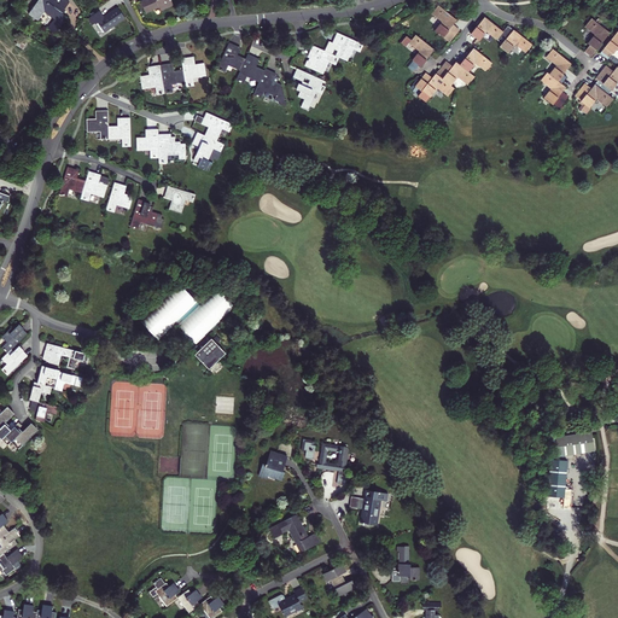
[(38,0),(28,15),(38,22),(45,12),(54,19),(48,28),(56,33),(66,17),(63,15),(65,11),(64,10),(69,1),(66,0),(64,0),(65,0),(64,0),(38,0)]
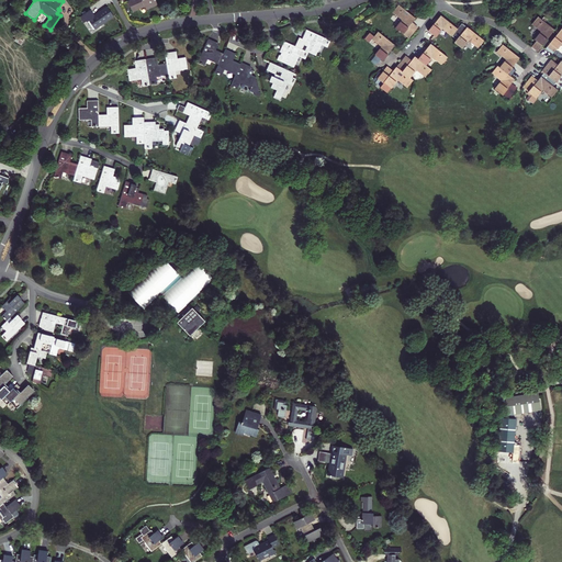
[(128,0),(127,1),(133,12),(144,7),(146,10),(158,6),(155,0),(128,0)]
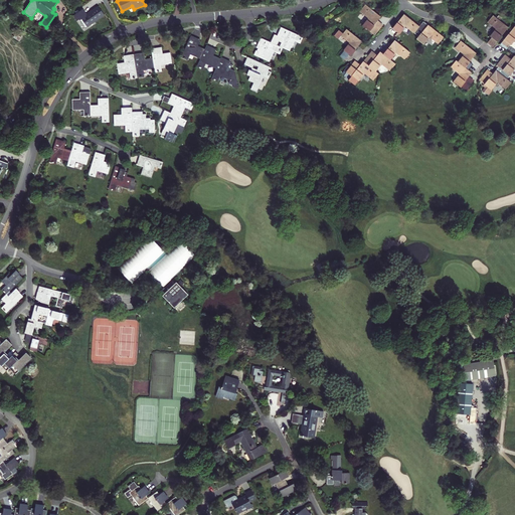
[(381,17),(365,5),(359,12),(368,18),(362,26),(374,36),(379,29),(374,25),(377,21),(381,17)]
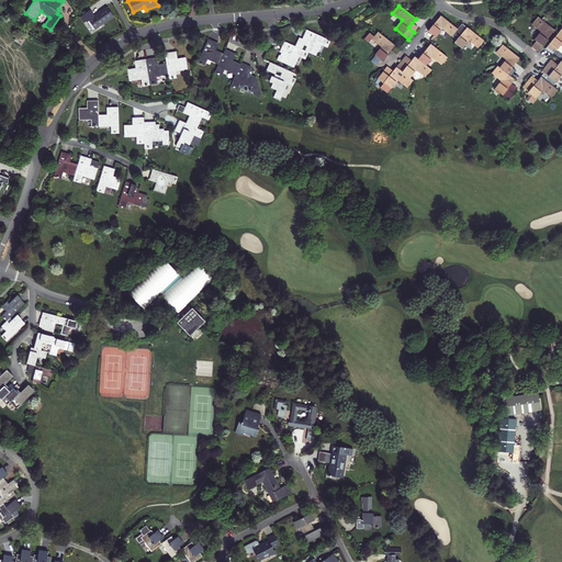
[(90,10),(79,18),(85,24),(89,21),(96,30),(114,17),(107,7),(94,14),(90,10)]
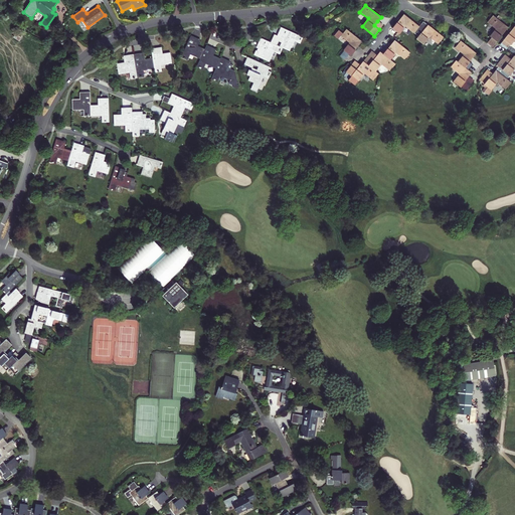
[(392,28),(399,34),(405,26),(414,33),(416,30),(419,26),(404,14),(397,23),(397,22),(392,28)]
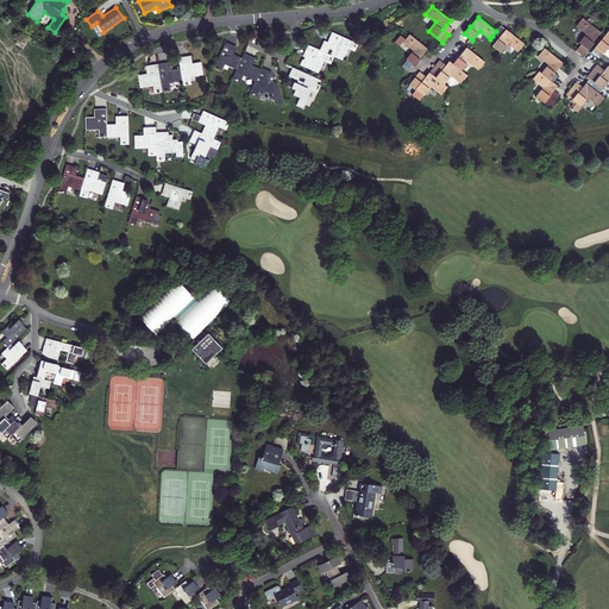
[(576,27),(585,35),(579,43),(582,45),(588,51),(594,44),(594,43),(601,33),(583,19),(576,27)]
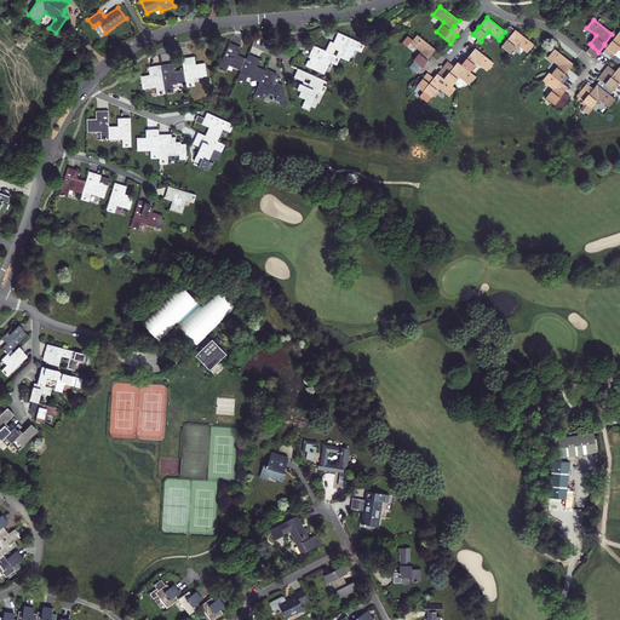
[(461,30),(454,26),(451,30),(457,35),(461,30)]
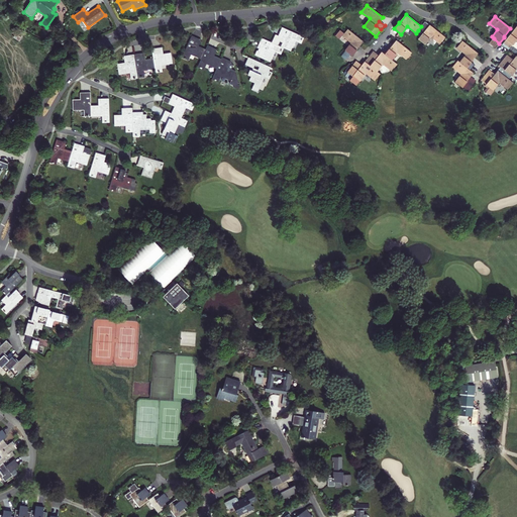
[(423,33),(429,25),(425,21),(421,26),(418,30),(423,33)]
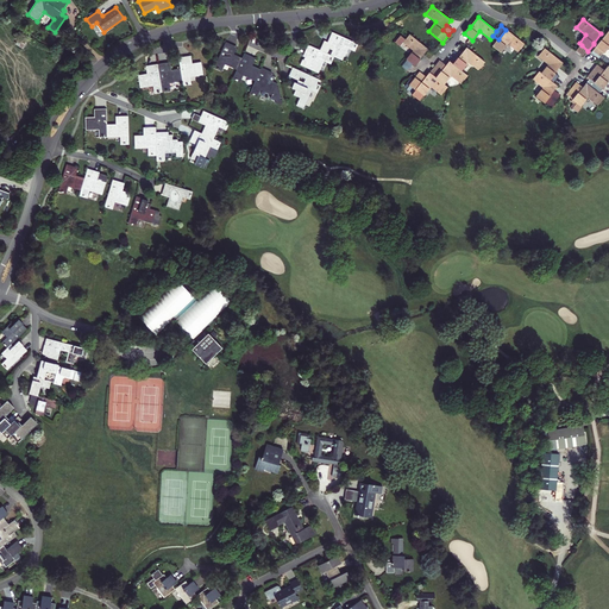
[(495,43),(493,46),(501,54),(508,45),(519,52),(525,44),(506,30),(498,39),(493,36),(490,39),(495,43)]
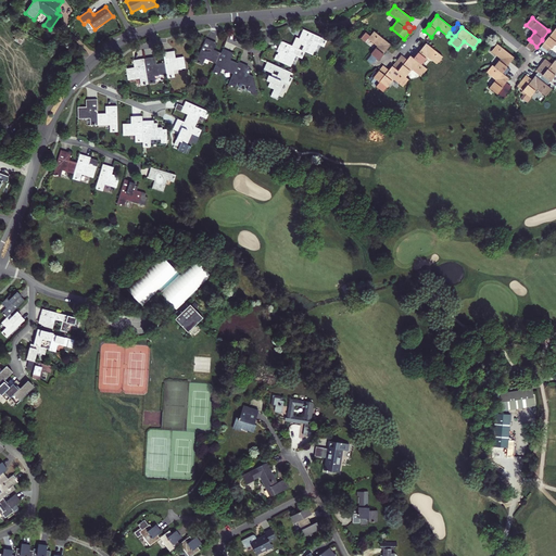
[(327,40),(303,28),(298,39),(294,37),(290,46),(298,49),(300,46),(302,47),(301,51),(303,52),(312,55),(316,45),(324,48),(327,40)]
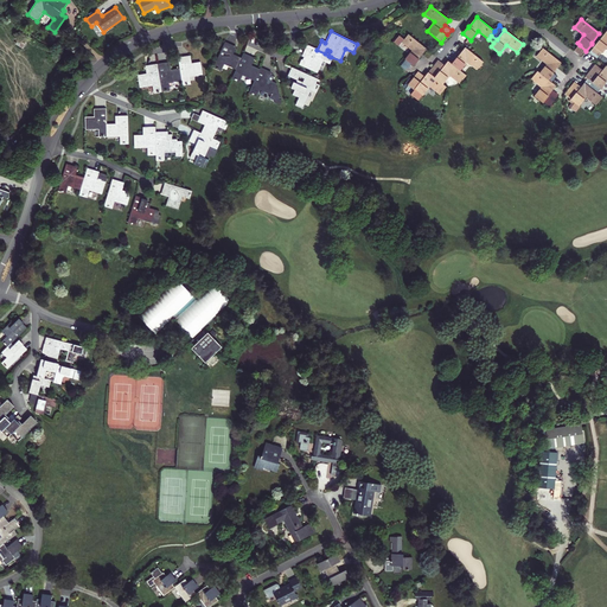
[(606,31),(600,40),(599,40),(589,52),(598,59),(606,48),(606,31)]
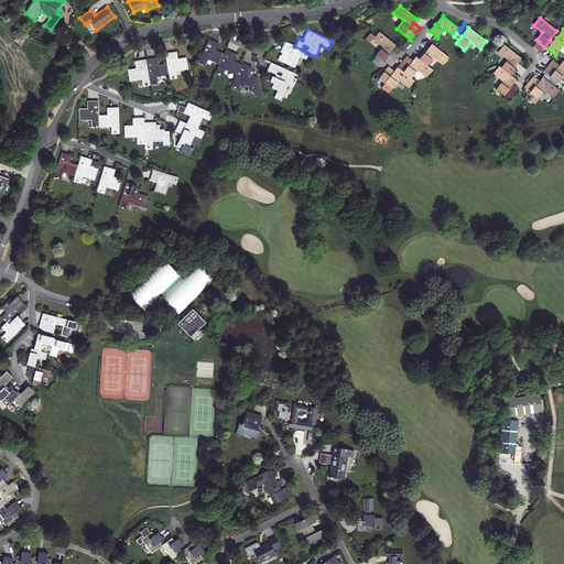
[(396,45),(379,32),(375,36),(370,33),(366,39),(370,43),(372,40),(382,47),(376,55),(381,60),(383,62),(396,45)]
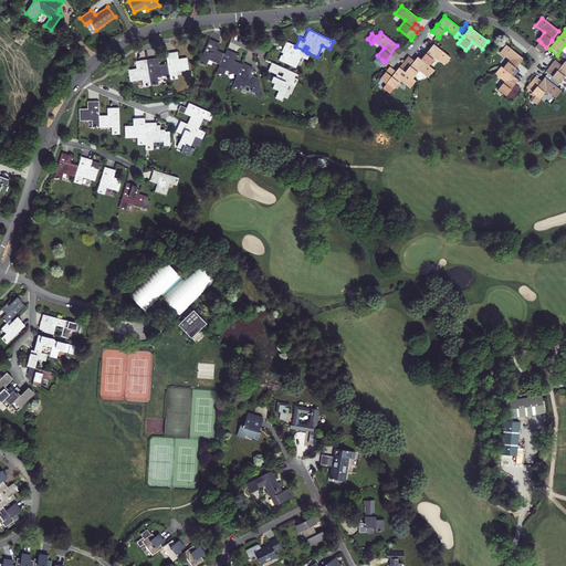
[(220,65),(224,54),(217,51),(220,44),(209,39),(198,64),(206,67),(209,60),(220,65)]
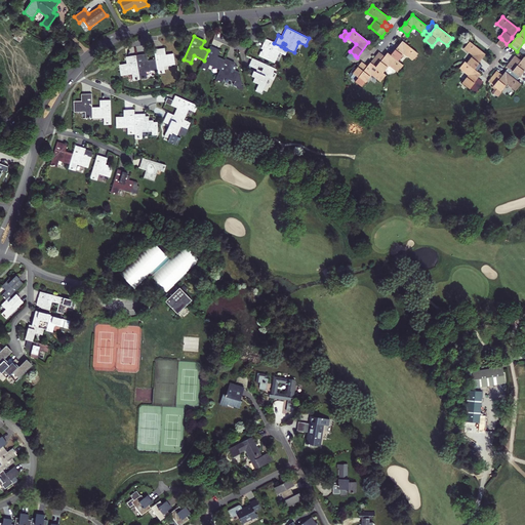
[(281,46),(274,43),(265,39),(260,48),(263,49),(261,51),(259,51),(257,56),(274,64),(278,53),(284,55),(286,49),(284,48),(281,46)]
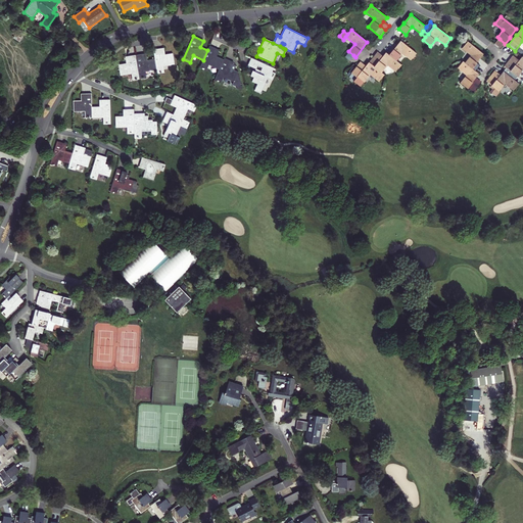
[(500,39),(495,45),(501,49),(505,44),(500,39)]
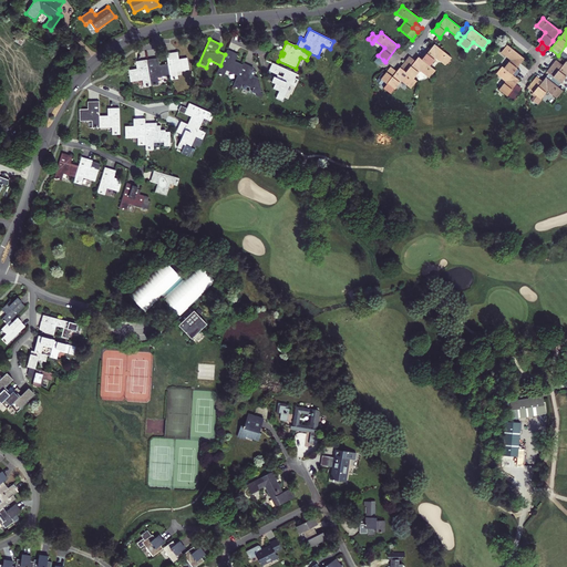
[(445,66),(452,58),(434,44),(422,60),(431,66),(436,59),(445,66)]
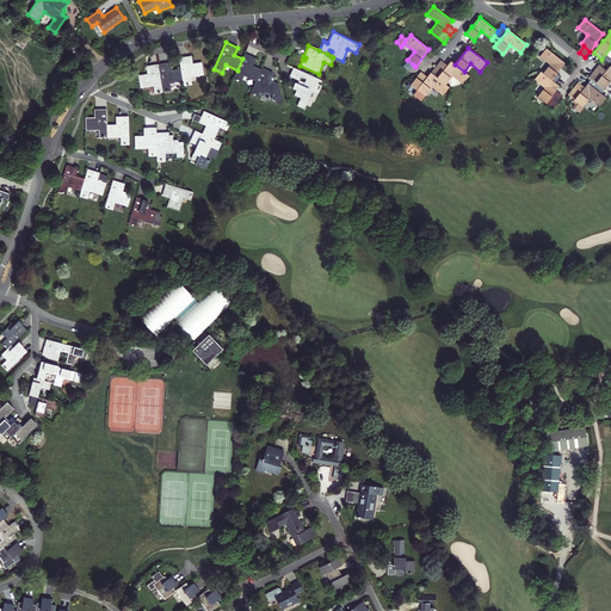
[(565,63),(547,49),(539,57),(549,66),(543,74),(555,84),(561,76),(557,74),(565,63)]
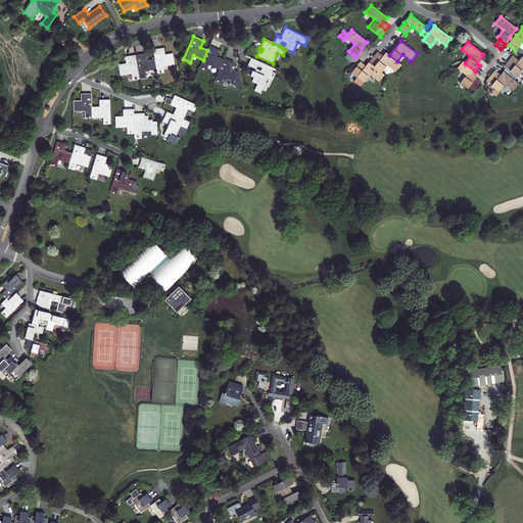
[(209,46),(207,50),(203,60),(199,68),(205,72),(208,65),(219,69),(224,59),(217,56),(219,50),(209,46)]
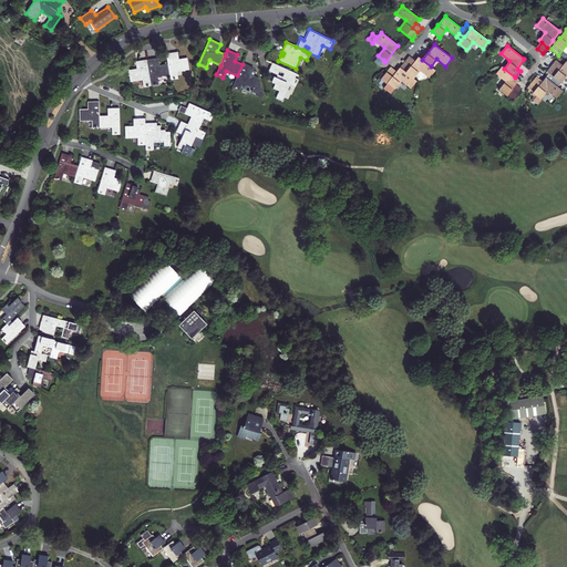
[(167,63),(169,75),(171,80),(178,79),(177,72),(188,70),(186,58),(178,60),(177,52),(172,53),(173,60),(167,61),(167,63)]
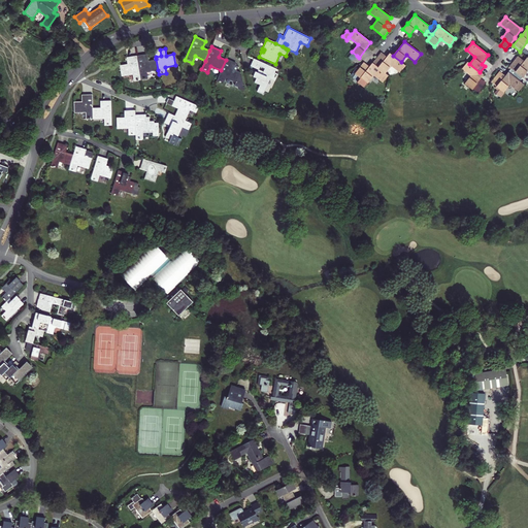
[(393,56),(390,53),(387,57),(381,53),(372,63),(385,73),(391,66),(400,73),(405,66),(401,62),(393,56)]
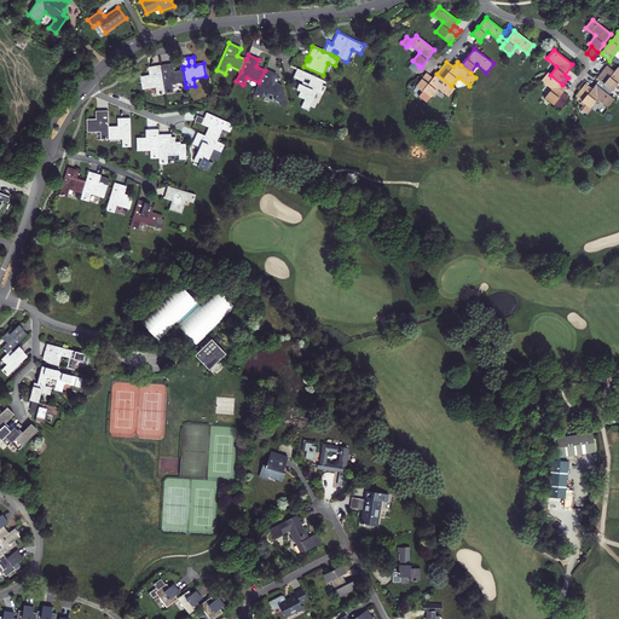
[(173,63),(160,65),(165,94),(173,92),(172,85),(185,82),(183,69),(174,70),(173,63)]
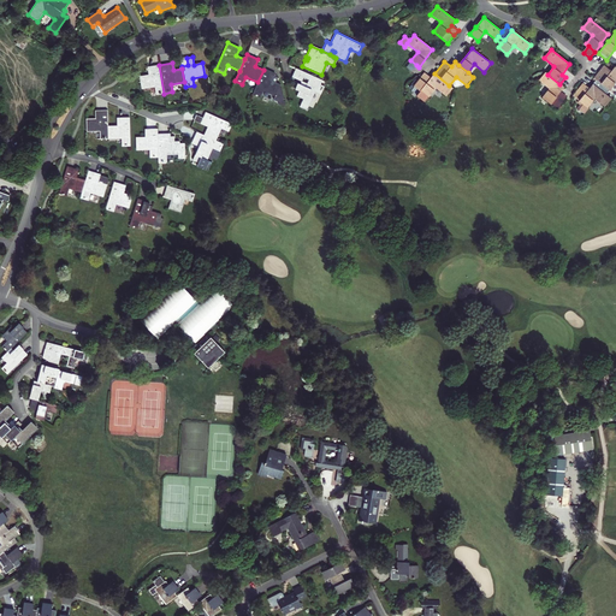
[(155,95),(164,94),(159,65),(147,66),(148,75),(140,76),(142,89),(154,87),(155,95)]
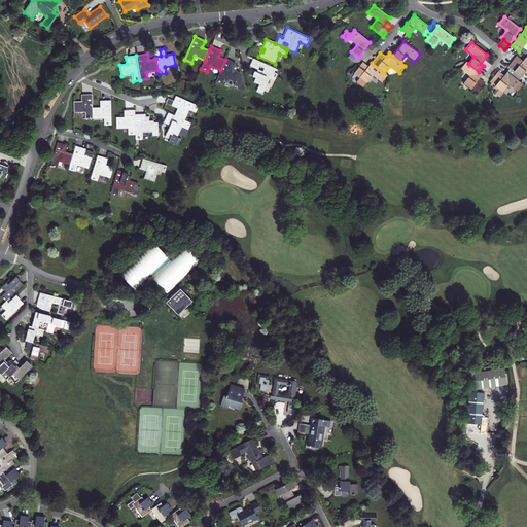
[(526,58),(523,62),(517,57),(507,67),(510,69),(506,72),(519,81),(526,71),(526,58)]
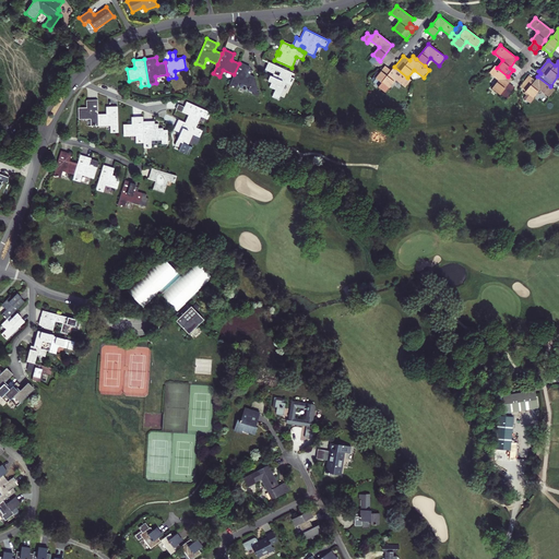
[(290,78),(293,73),(268,61),(264,70),(271,73),(268,81),(271,83),(269,87),(274,91),(271,97),(277,100),(285,84),(290,86),(294,79),(290,78)]
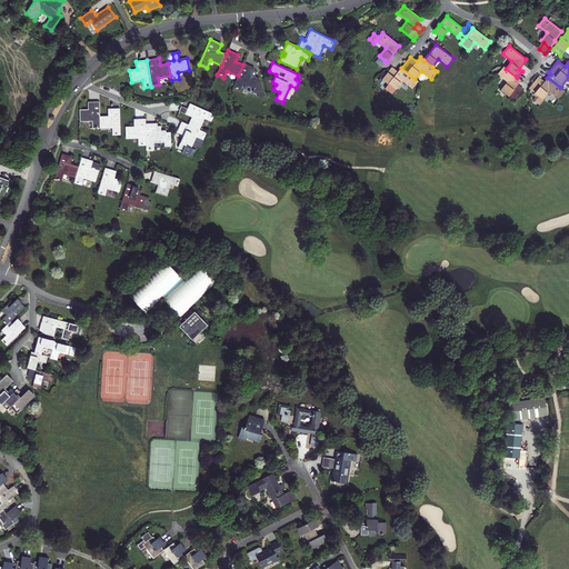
[(255,68),(243,63),(243,65),(238,76),(232,88),(239,90),(242,85),(253,89),(259,79),(251,75),(255,68)]
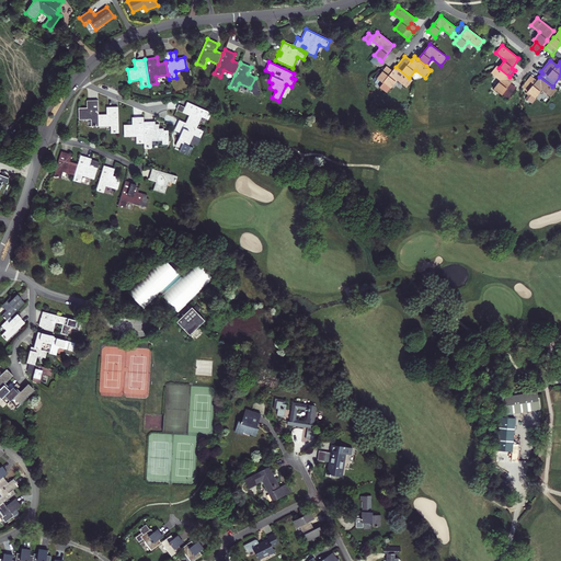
[(387,76),(382,71),(377,78),(382,83),(379,87),(385,91),(384,92),(391,98),(396,93),(403,84),(407,88),(413,80),(409,78),(396,67),(395,66),(391,70),(387,76)]
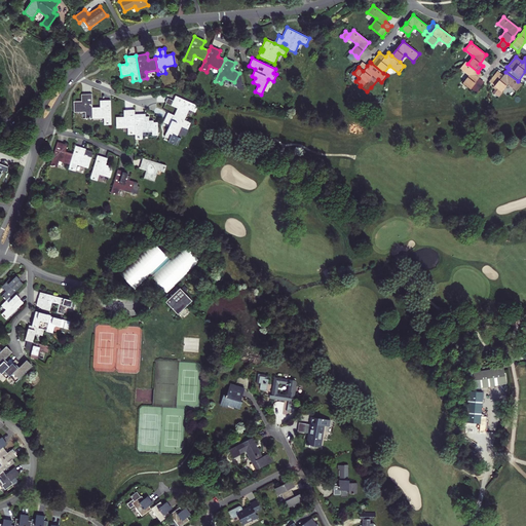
[(362,62),(359,67),(363,71),(367,66),(362,62)]
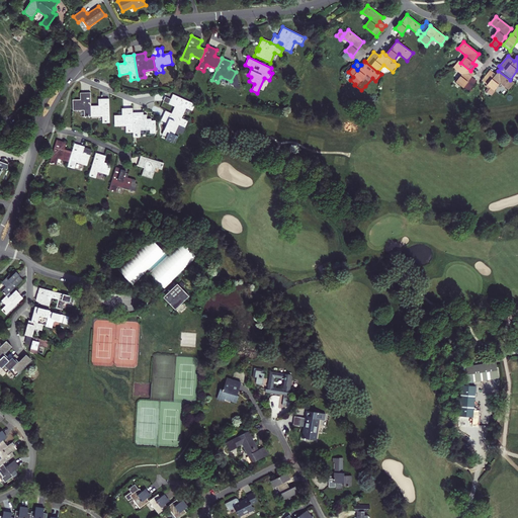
[(458,61),(452,69),(460,75),(455,82),(467,92),(472,86),(467,82),(471,77),(473,74),(470,71),(460,63),(458,61)]
